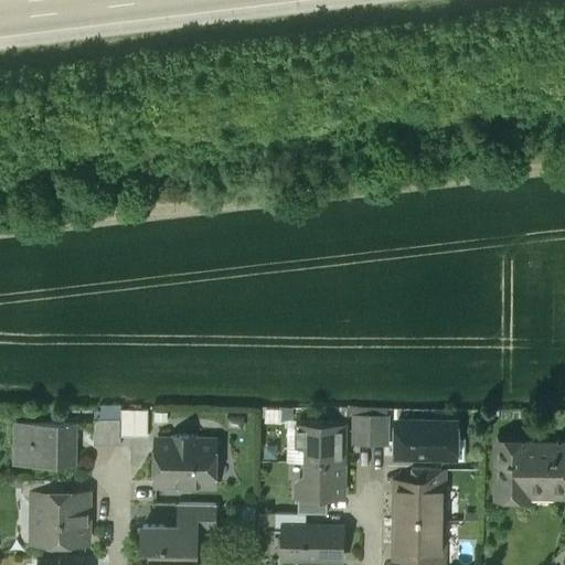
[(148,411),(121,409),(120,418),(120,436),(148,437),(148,411)]
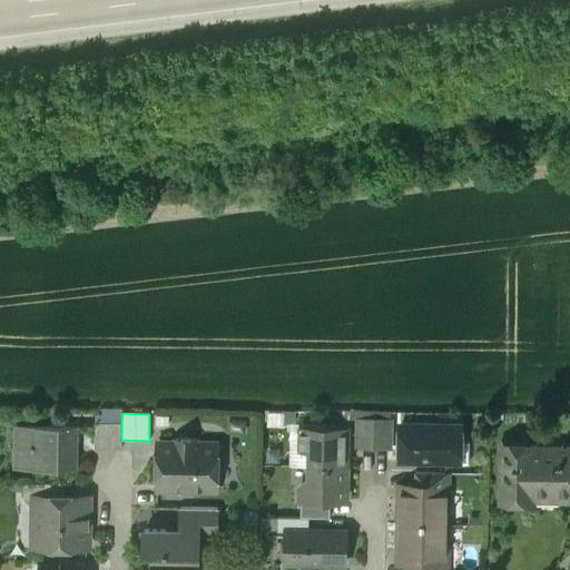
[(374,416),(359,416),(359,445),(373,445),(374,418),(374,416)]
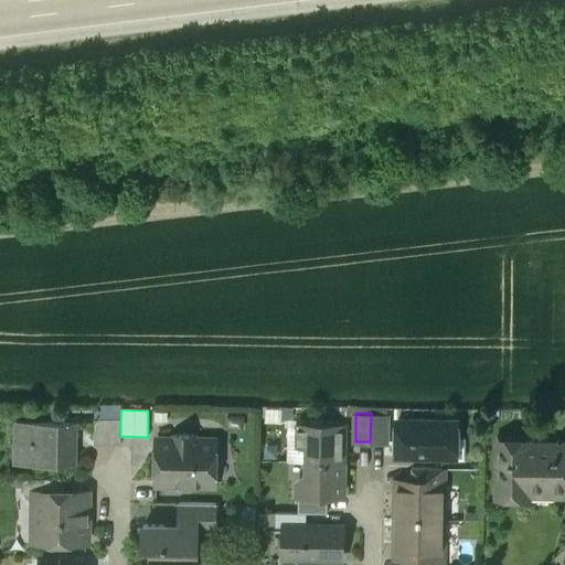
[(387,414),(371,414),(370,441),(387,443),(387,414)]
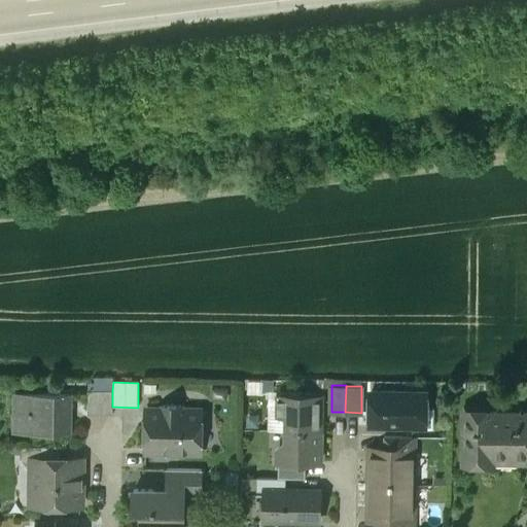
[(112,390),(89,389),(88,414),(112,415),(112,407),(112,390)]
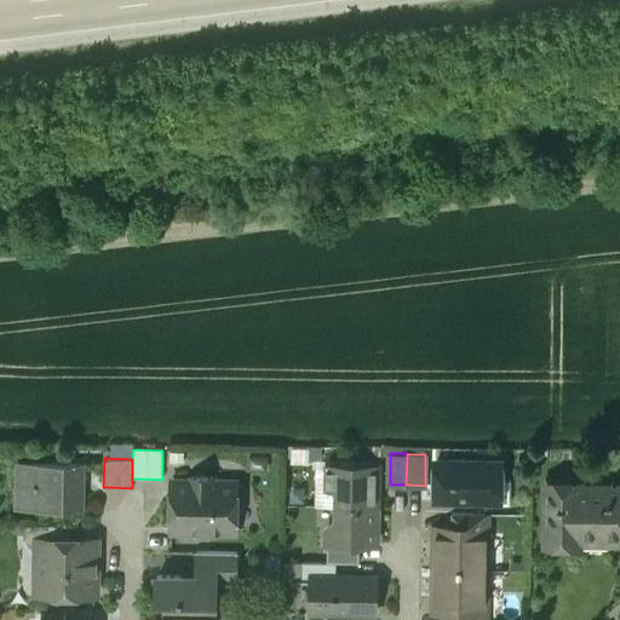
[(500,463),(436,463),(435,498),(495,499),(495,487),(500,481),(500,463)]
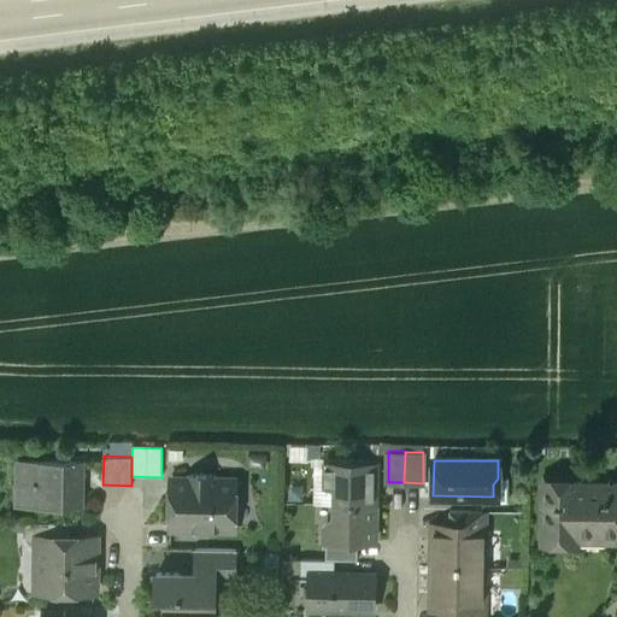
[(81,463),(18,462),(18,481),(35,481),(35,486),(37,486),(37,504),(81,505),(81,463)]
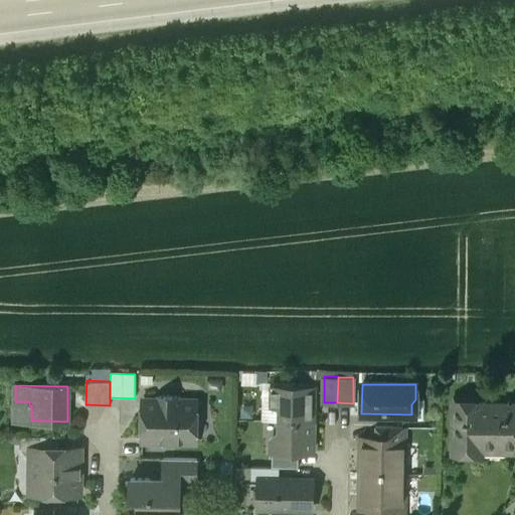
[(314,386),(270,386),(270,405),(278,405),(278,421),(313,421),(314,386)]
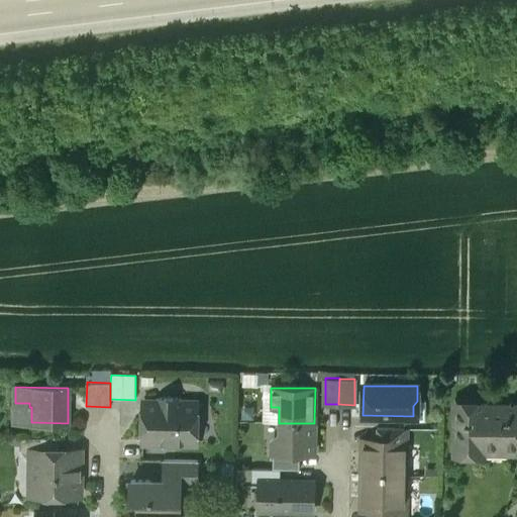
[(179,398),(160,398),(160,401),(144,401),(143,444),(196,444),(197,402),(178,401),(179,398)]
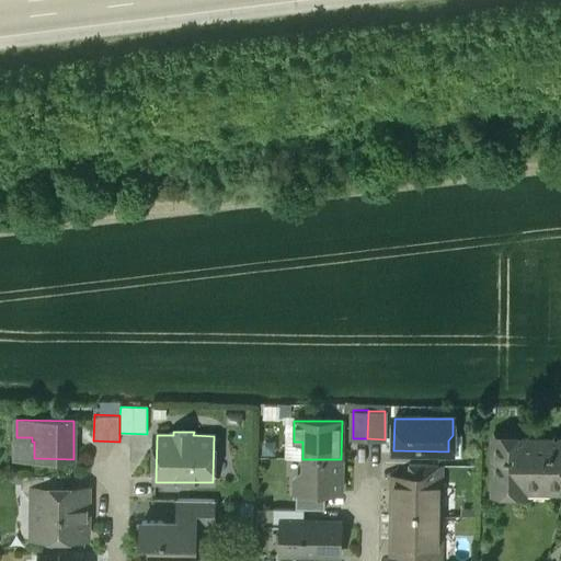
[(560,439),(523,439),(523,437),(495,437),(494,494),(523,495),(523,487),(550,487),(550,493),(560,493),(560,439)]
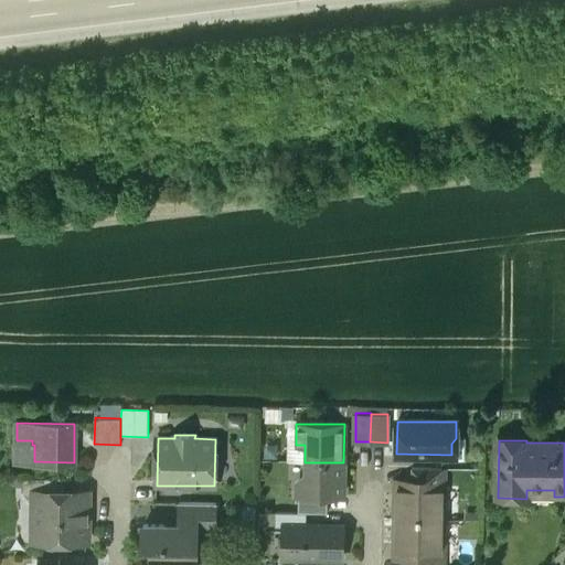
[(343,462),(305,462),(305,475),(298,481),(298,494),(299,494),(328,496),(343,496),(343,462)]
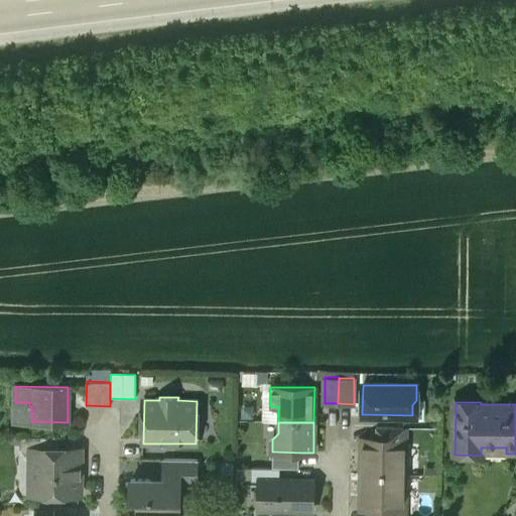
[(404,427),(376,427),(376,438),(404,439),(404,427)]
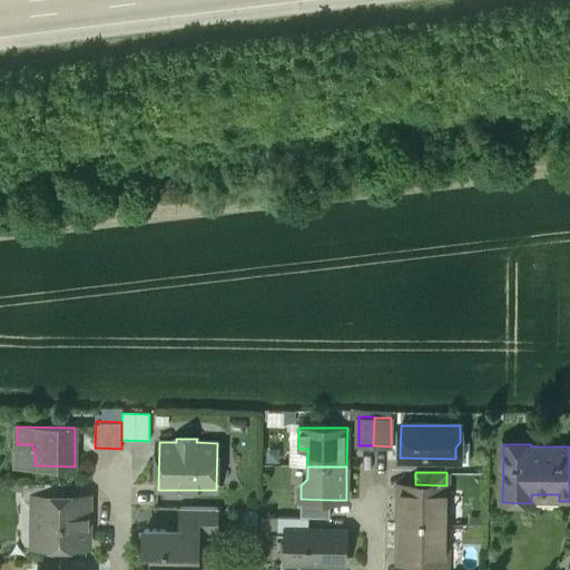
[(64,483),(25,482),(25,499),(35,500),(35,497),(64,497),(64,483)]
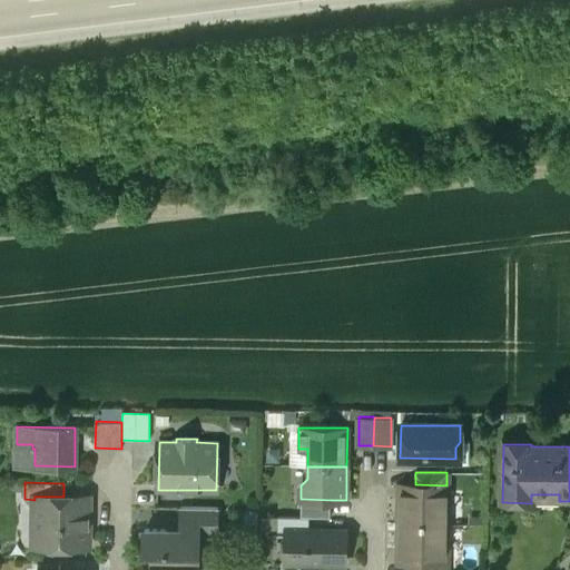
[(415,484),(400,484),(400,523),(446,524),(446,485),(415,484)]
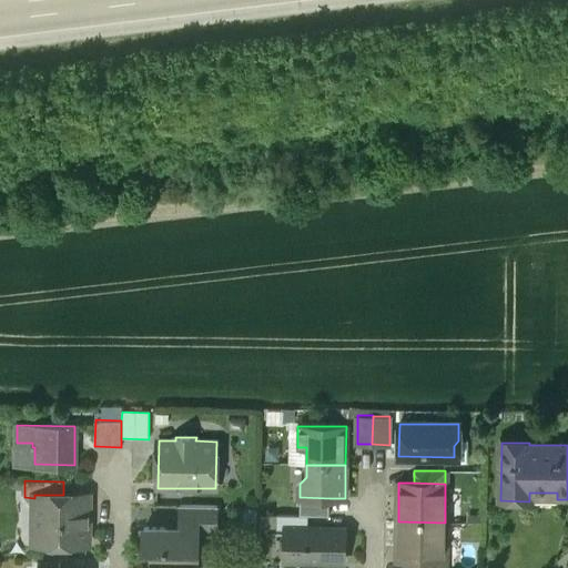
[(63,495),(34,495),(34,498),(34,543),(42,544),(47,547),(57,547),(61,544),(87,544),(88,495),(63,495)]
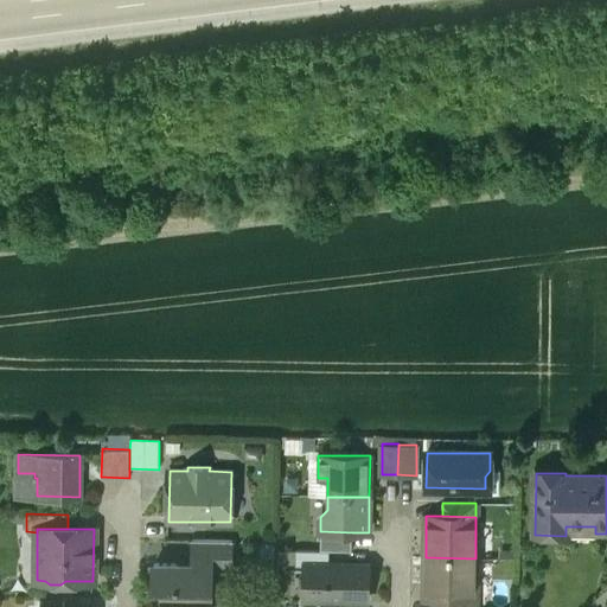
[(352,532),(321,531),(320,550),(330,550),(351,550),(352,532)]
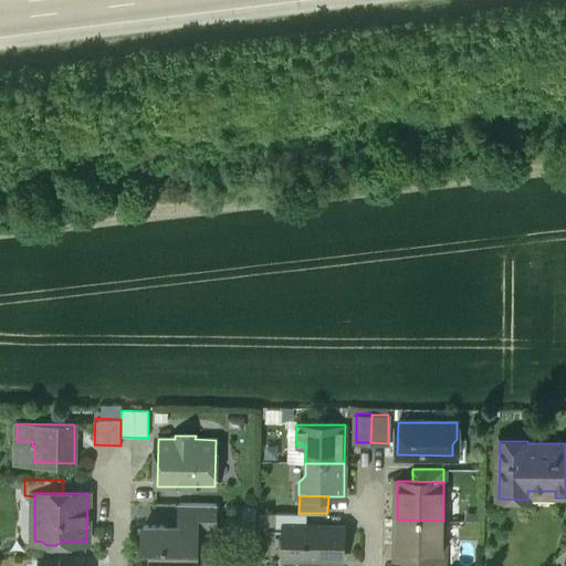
[(218,504),(181,503),(181,527),(181,532),(198,532),(198,533),(217,533),(218,504)]
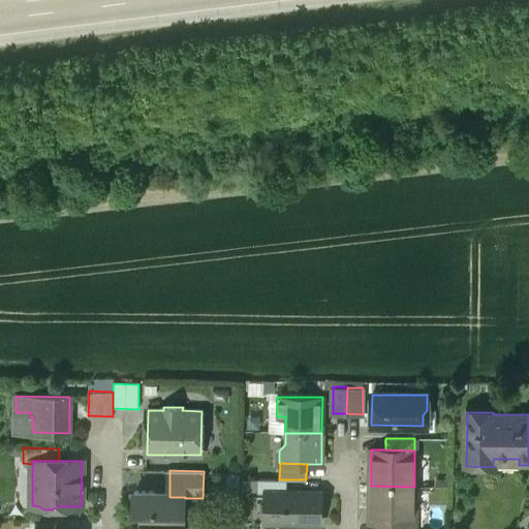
[(279,479),(258,479),(257,492),(266,492),(266,491),(286,492),(287,479),(279,479)]
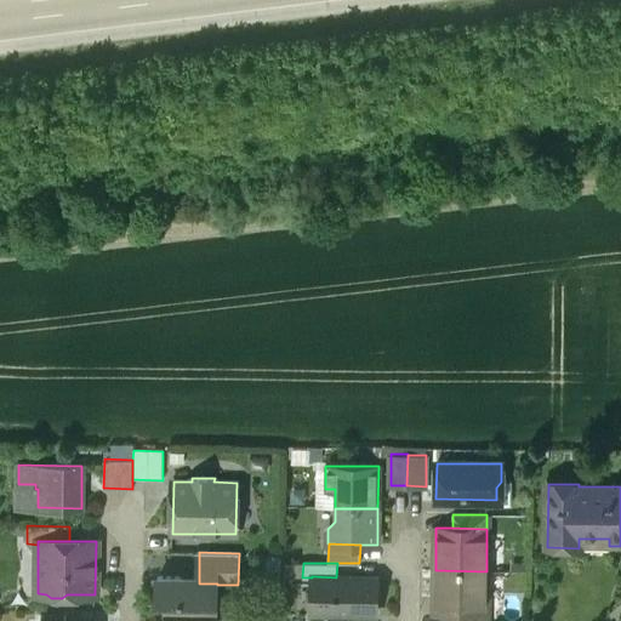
[(486,571),(436,570),(434,613),(451,613),(485,614),(486,571)]
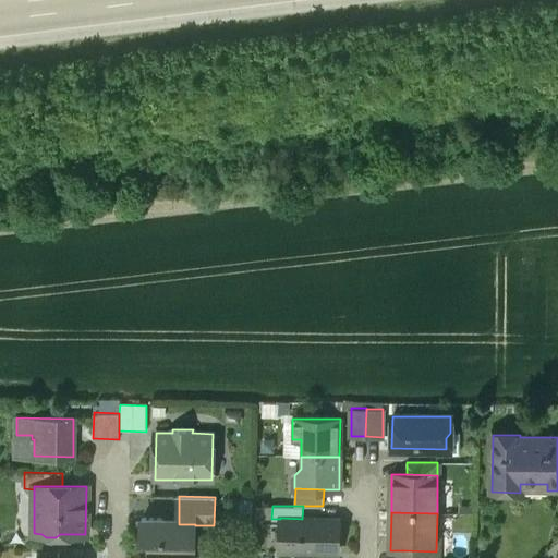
[(302,519),(280,518),(280,519),(280,549),(338,550),(338,519),(302,519)]
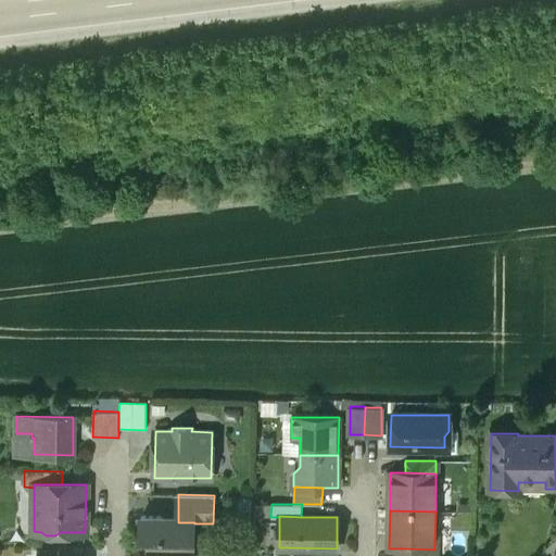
[(178,518),(141,517),(141,541),(149,541),(149,555),(193,555),(194,523),(194,522),(178,522),(178,518)]
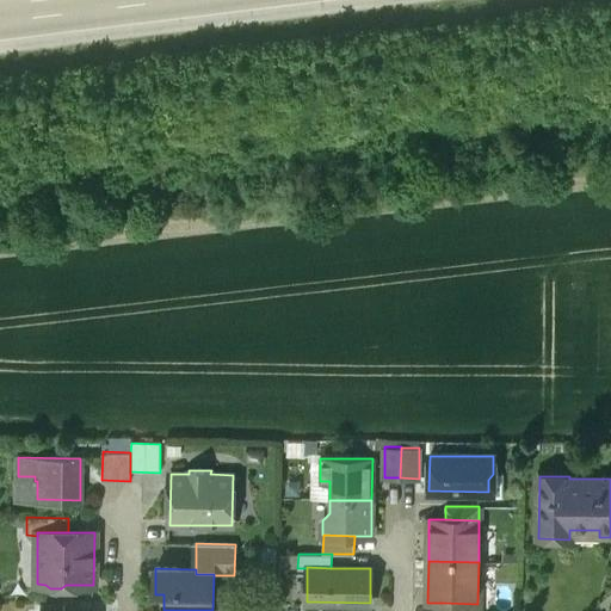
All buildings are outlined.
